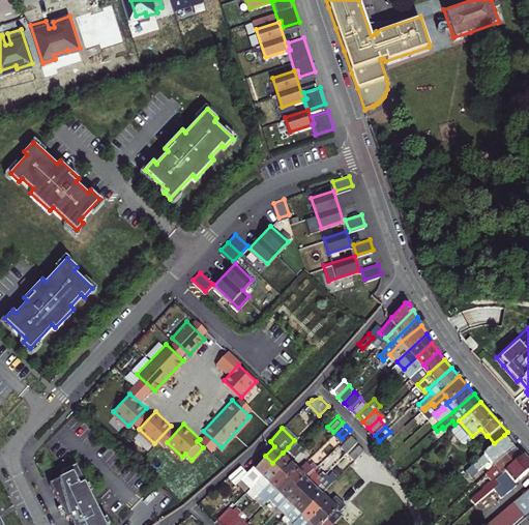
[(504,435),(494,443),(488,447),(466,468),(471,473),(490,459),(494,464),(515,447),(504,435)]
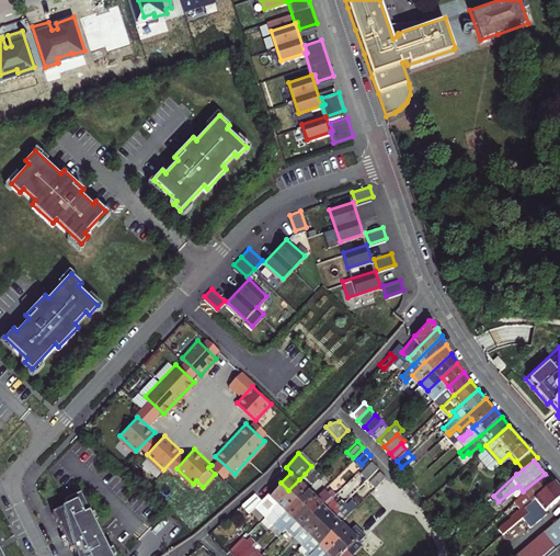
[(379,465),(375,462),(365,472),(368,476),(379,465)]
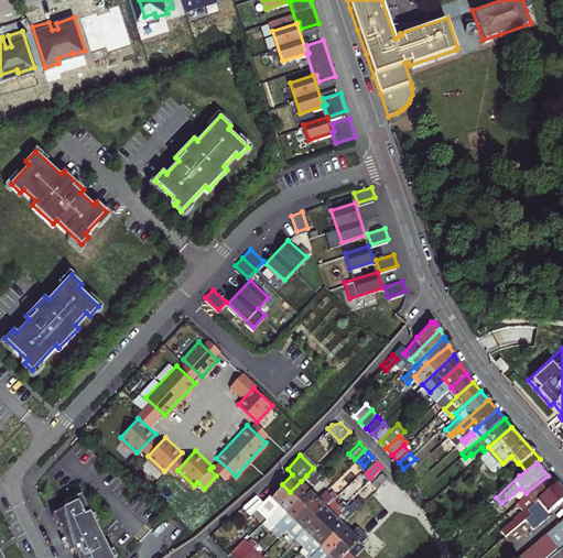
[(323,473),(315,467),(313,468),(306,476),(314,482),(323,473)]
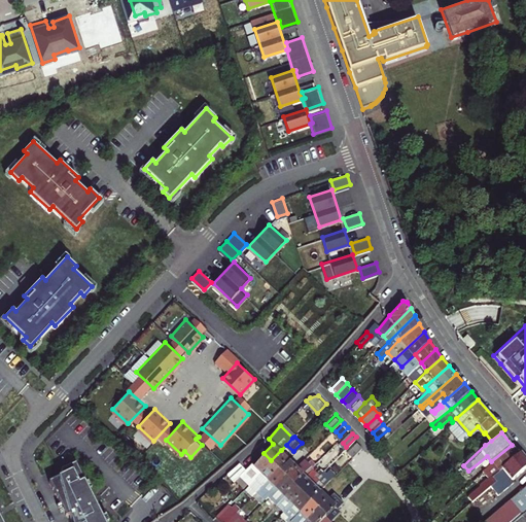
[(302,443),(293,451),(291,453),(295,456),(299,453),(301,455),(304,452),(302,450),(308,443),(305,440),(302,443)]
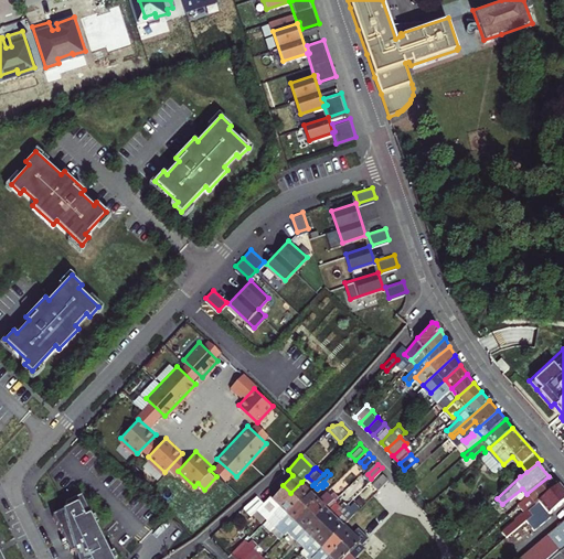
[(555,485),(549,476),(527,494),(517,503),(528,516),(533,512),(530,507),(540,498),(555,485)]
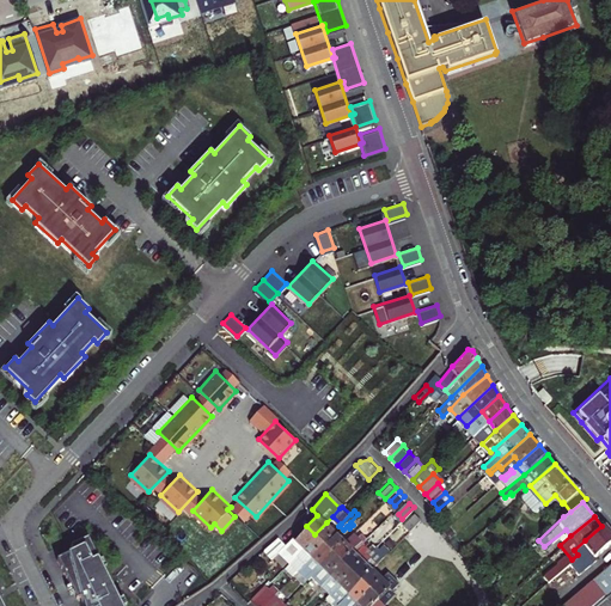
[(315,534),(322,542),(334,531),(327,522),(315,534)]
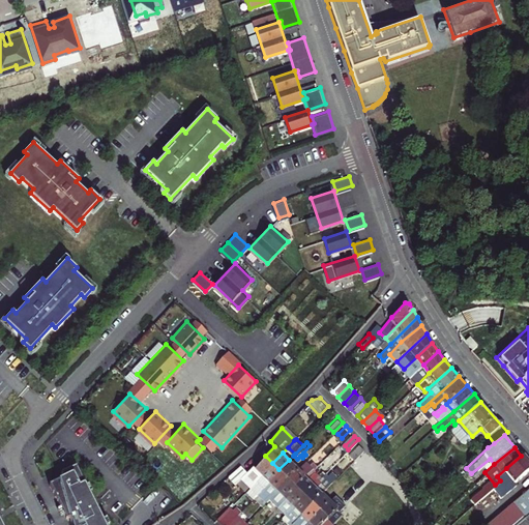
[(506,468),(516,479),(528,467),(528,458),(524,453),(521,456),(506,468)]
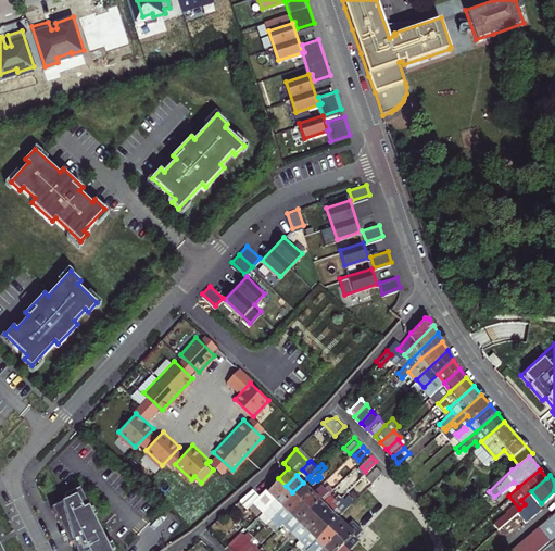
[(413,484),(406,476),(402,480),(408,488),(413,484)]
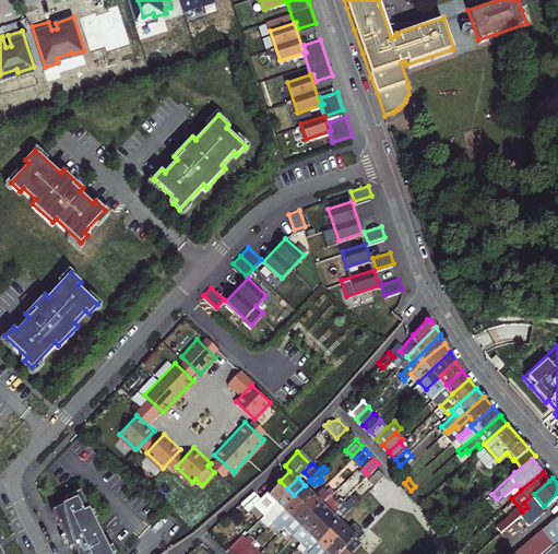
[(287,488),(280,481),(265,496),(263,494),(257,499),(251,494),(238,506),(245,513),(252,506),(258,501),(266,509),(269,508),(287,488)]
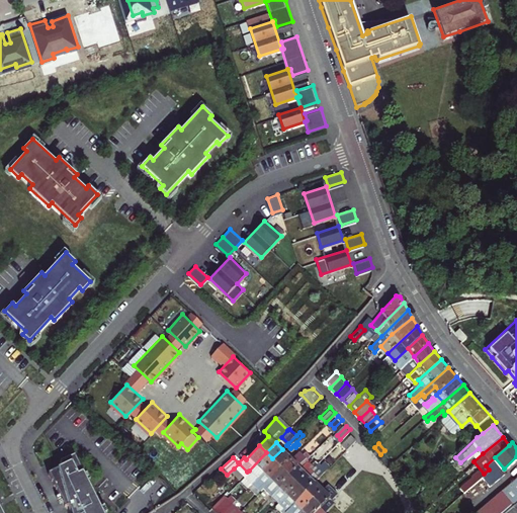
[(289,475),(303,460),(311,452),(306,448),(303,451),(299,448),(291,457),(281,466),(289,475)]
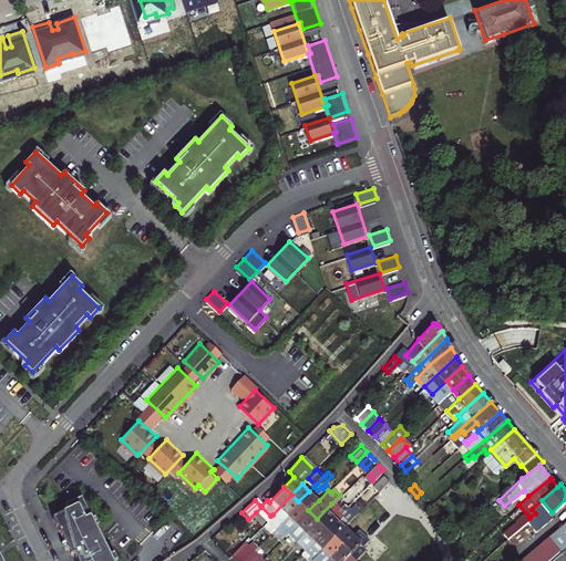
[(308,510),(319,500),(309,491),(298,501),(308,510)]
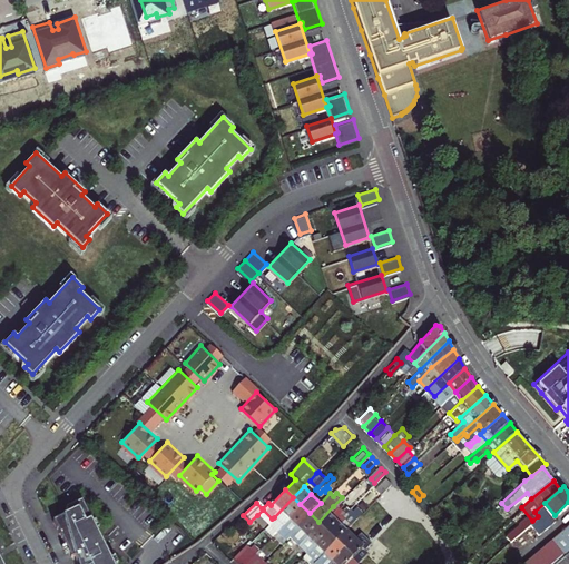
[(67,510),(52,517),(68,550),(77,545),(78,550),(74,552),(77,563),(114,563),(80,497),(65,505),(67,510)]
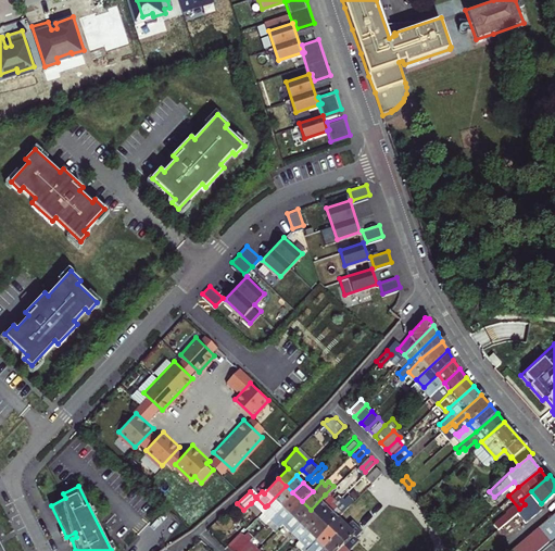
[(292,492),(286,486),(267,505),(274,512),(292,492)]
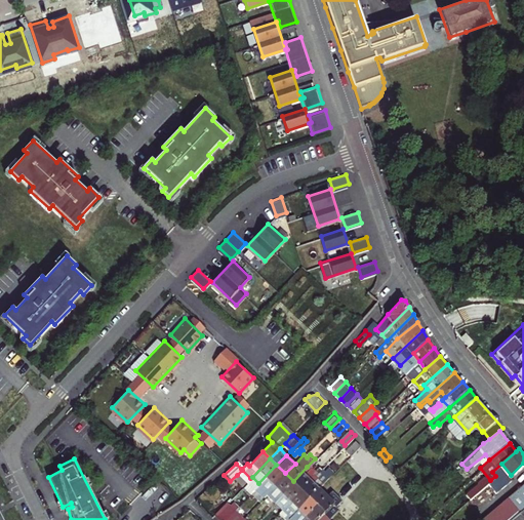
[(389,477),(393,474),(381,458),(376,463),(389,477)]
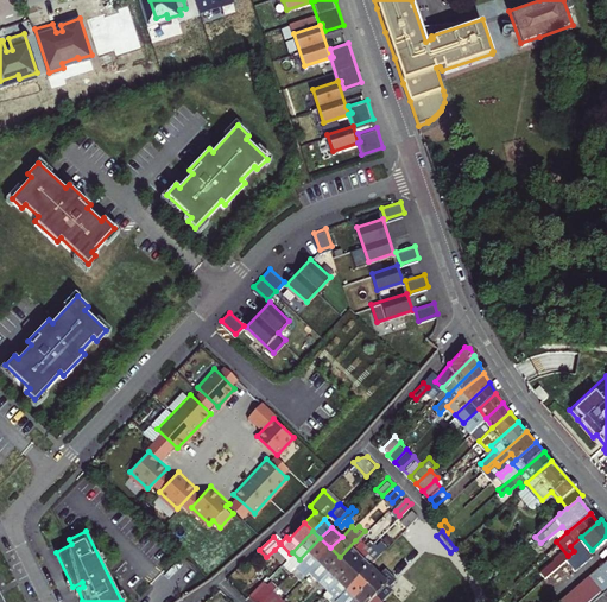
[(320,538),(299,559),(292,568),(302,576),(309,569),(330,547),(320,538)]
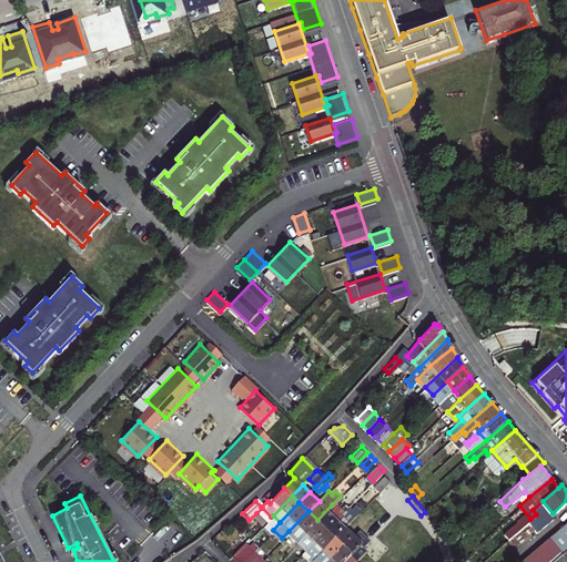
[(356,503),(344,515),(348,520),(361,508),(356,503)]
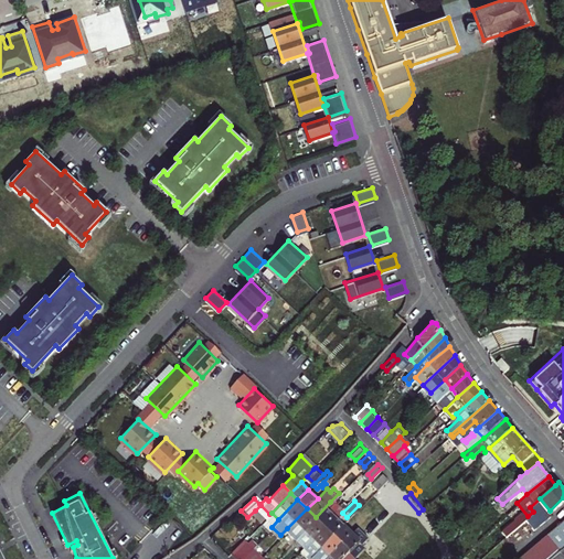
[(325,526),(340,511),(330,502),(316,517),(325,526)]
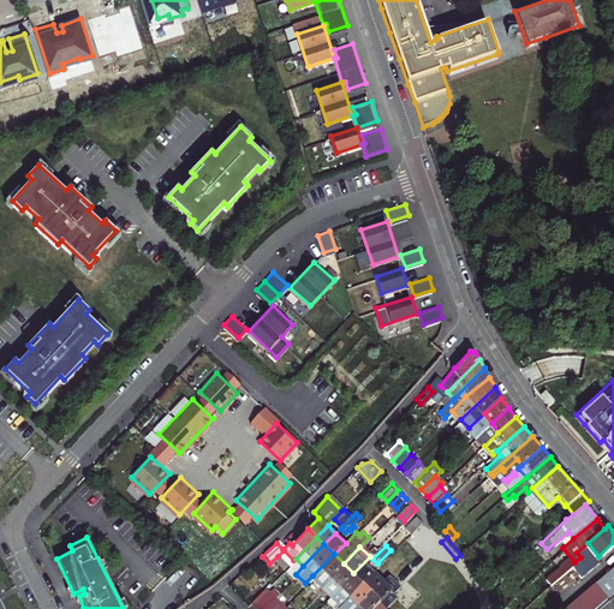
[(293,560),(284,550),(278,556),(287,566),(293,560)]
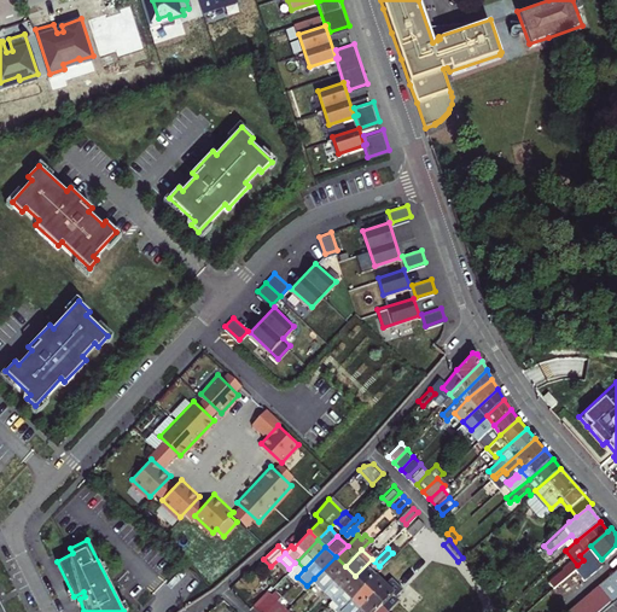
[(345,566),(336,557),(314,578),(324,587),(345,566)]
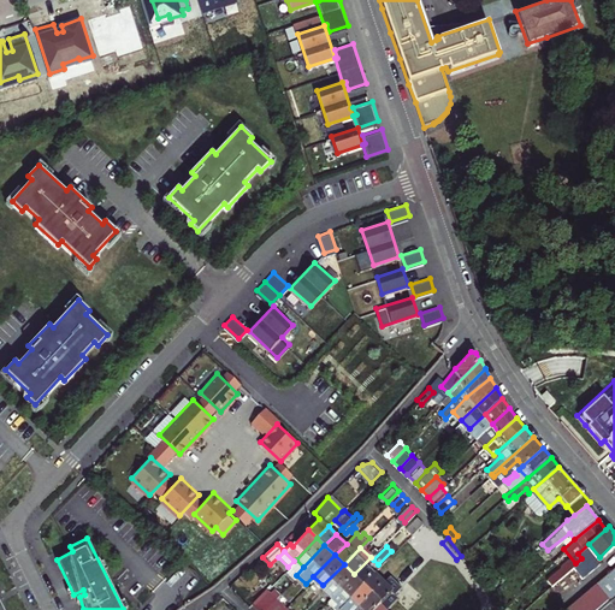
[(581,558),(575,563),(548,587),(557,598),(593,568),(584,556),(581,558)]
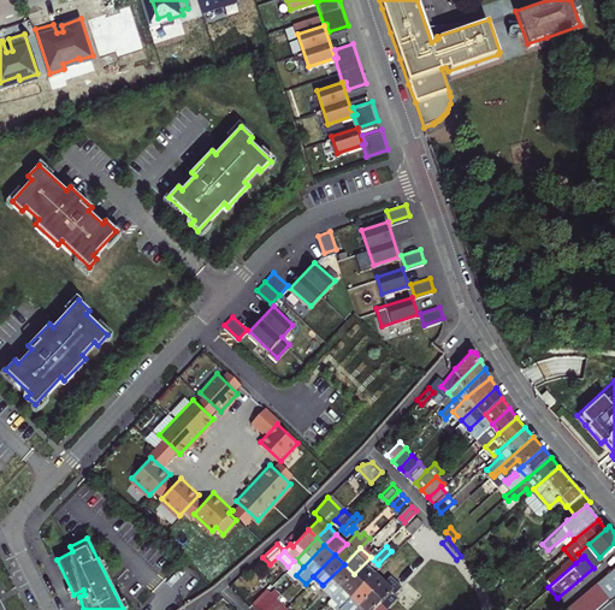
[(362,582),(374,570),(378,567),(379,566),(378,564),(373,560),(371,557),(354,574),(362,582)]
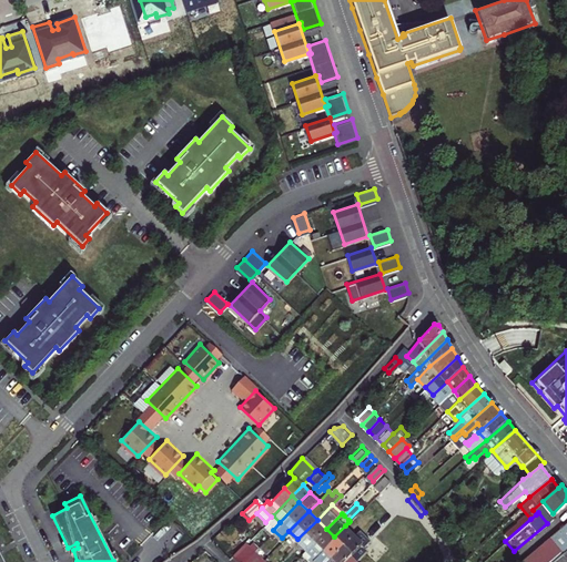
[(326,529),(317,520),(297,539),(307,548),(326,529)]
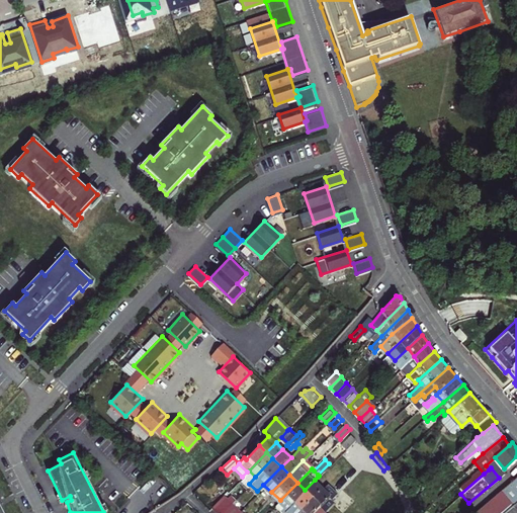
[(516,475),(470,512),(500,512),(513,503),(516,499),(516,475)]
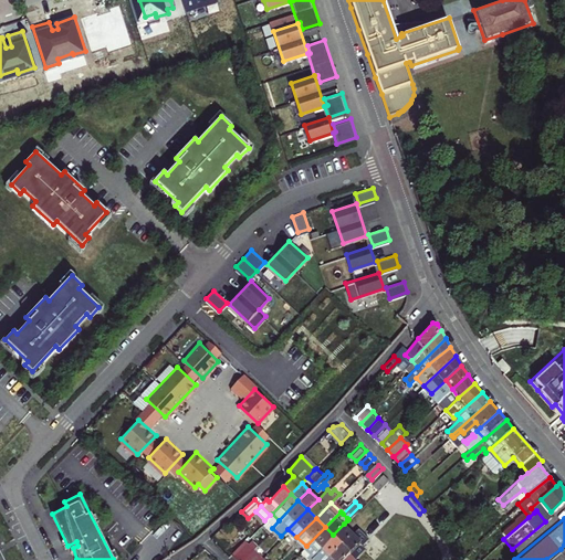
[(353,532),(344,524),(333,535),(342,543),(353,532)]
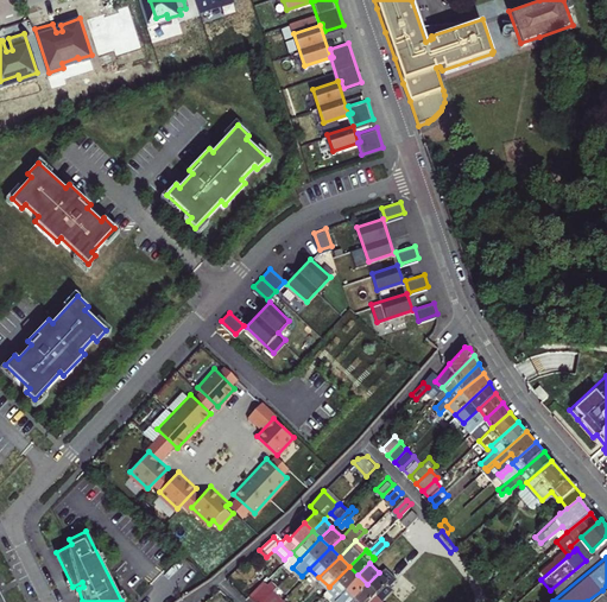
[(397,578),(389,569),(392,565),(389,563),(386,565),(379,572),(367,584),(373,589),(377,594),(383,588),(389,593),(393,588),(391,584),(397,578)]
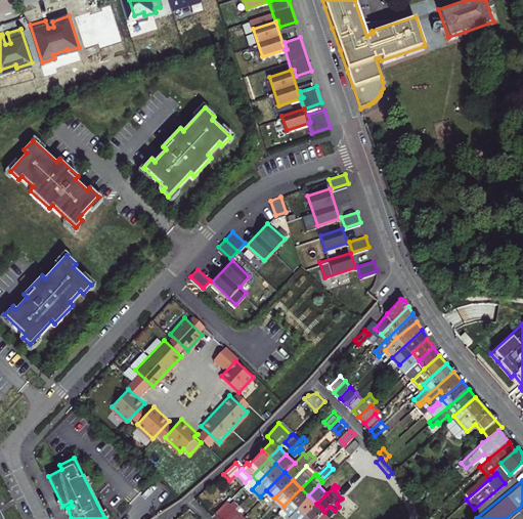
[(308,495),(301,488),(284,506),(280,508),(289,515),(291,513),(308,495)]
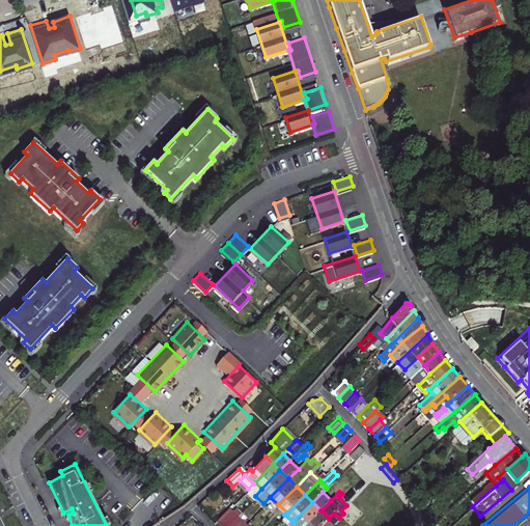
[(321,510),(312,502),(295,520),(301,525),(304,525),(311,520),(321,510)]
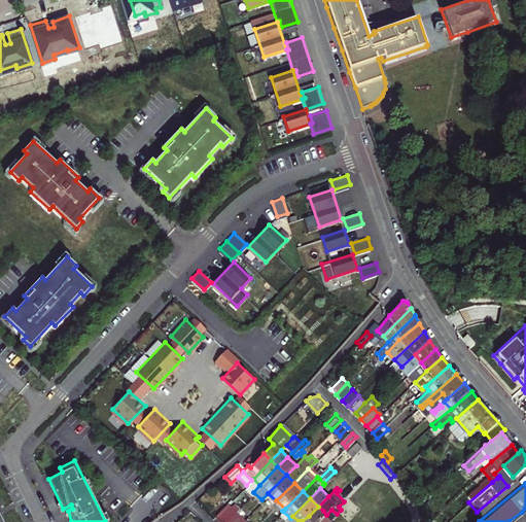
[(218,515),(225,521),(236,511),(233,508),(229,503),(218,515)]
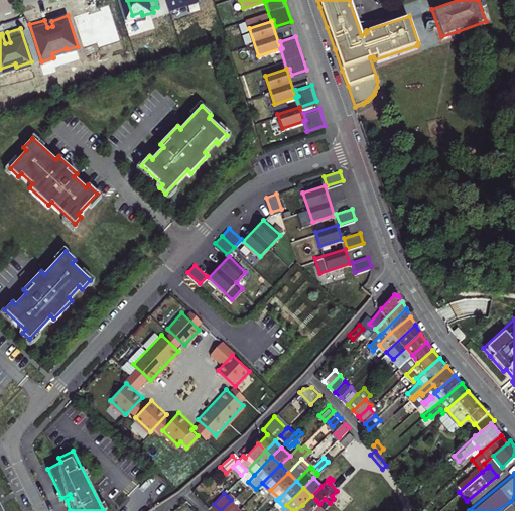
[(316,500),(311,496),(302,505),(307,510),(327,510),(325,508),(319,504),(316,500)]
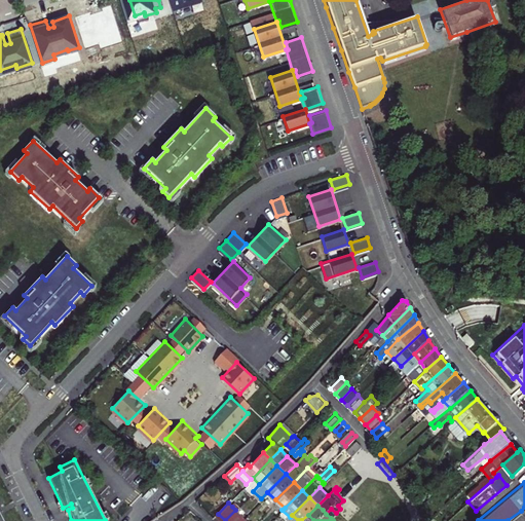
[(331,509),(326,514),(331,518),(336,513),(331,509)]
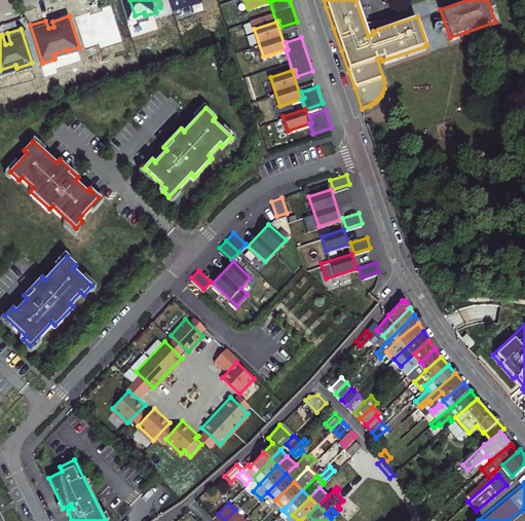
[(235,510),(225,520),(238,520),(242,517),(235,510)]
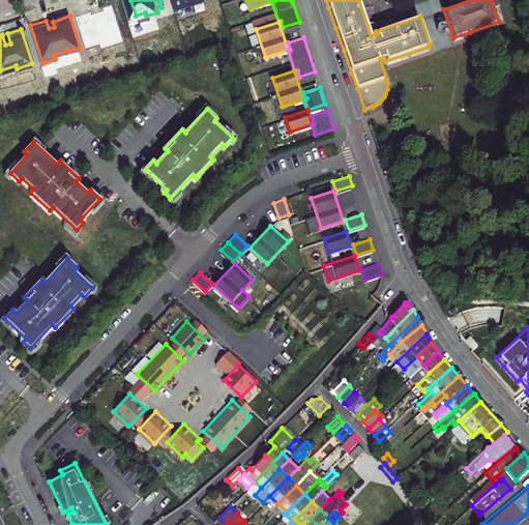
[(447,524),(448,524),(439,514),(429,523),(430,524),(447,524)]
